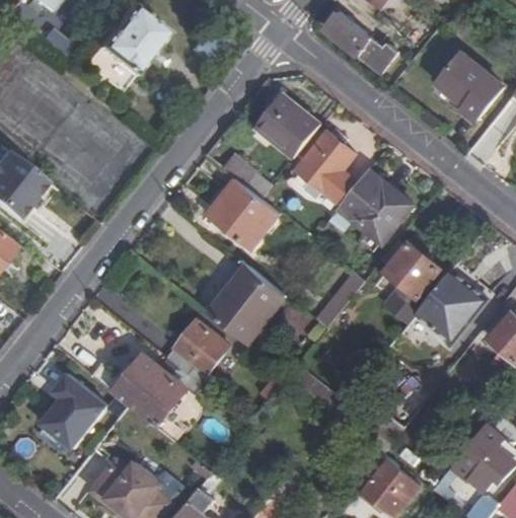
[(34,0),(49,11),(57,0),(34,0)]
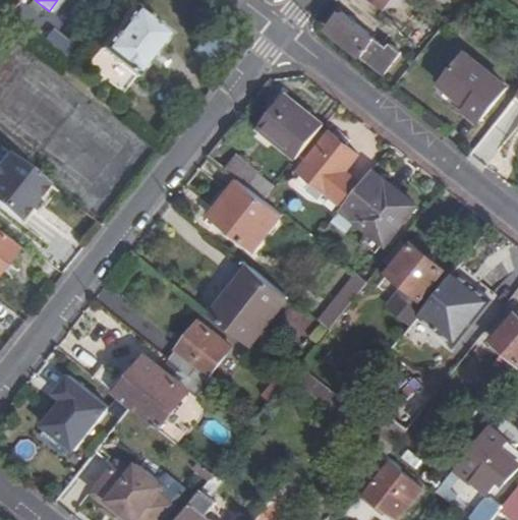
[(368,0),(380,8),(386,0),(368,0)]
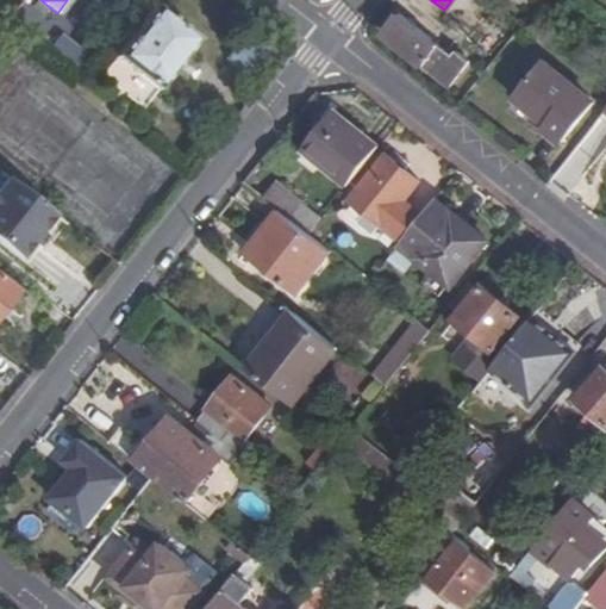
[(194,38),(151,5),(111,57),(154,89),(194,38)]
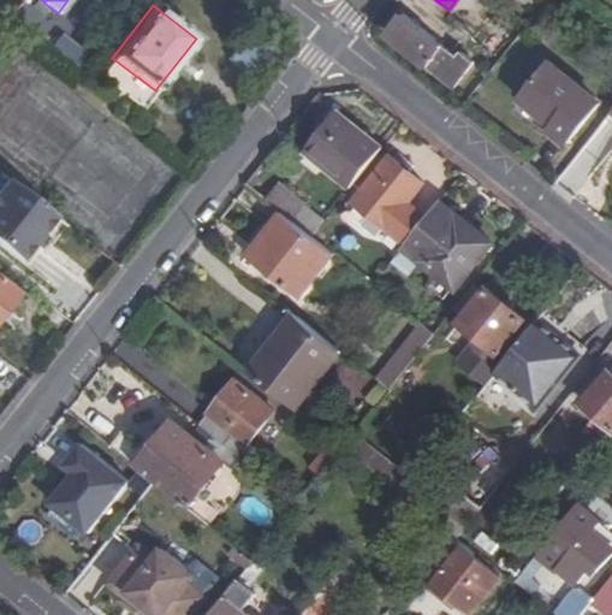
[(385,33),(451,87),(473,61),(458,51),(455,55),(443,47),(402,13),(385,33)]
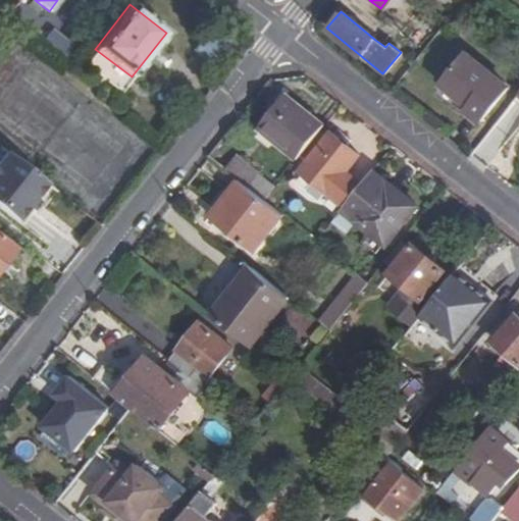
[(420,18),(413,28),(423,36),(430,28),(420,18)]
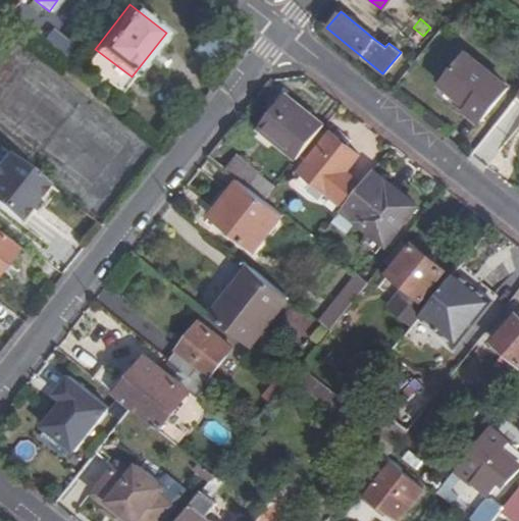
[(507,86),(465,52),(439,84),(458,98),(463,102),(460,106),(478,120),(507,86)]
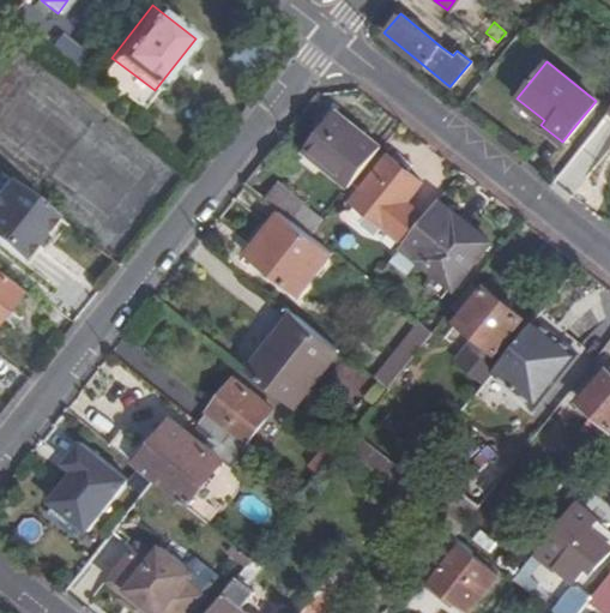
[(379,146),(333,110),(302,150),(348,186),(379,146)]
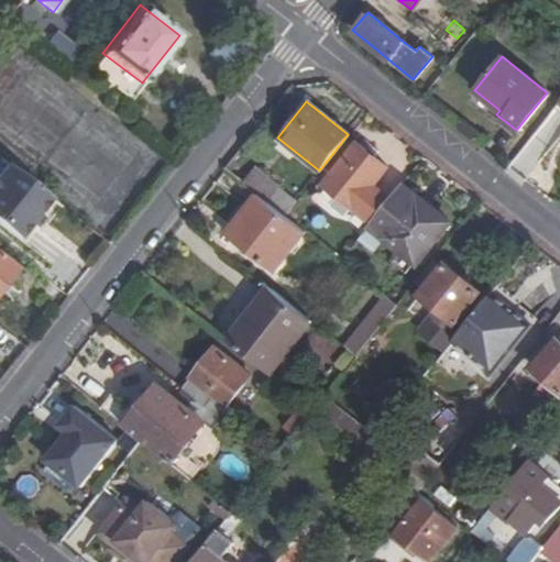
[(500,110),(494,106),(491,110),(496,114),(500,110)]
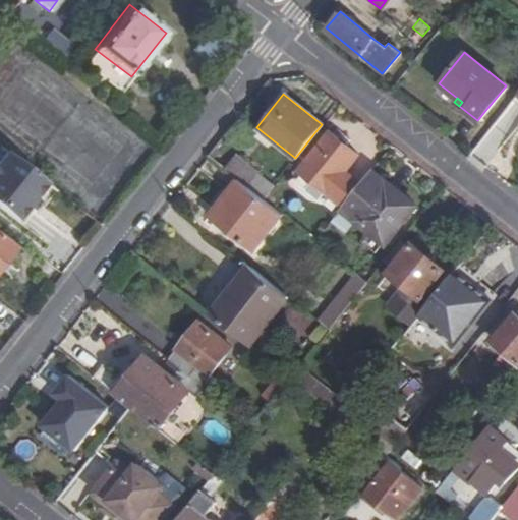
[(488,163),(517,114),(517,105),(508,99),(473,154),(488,163)]
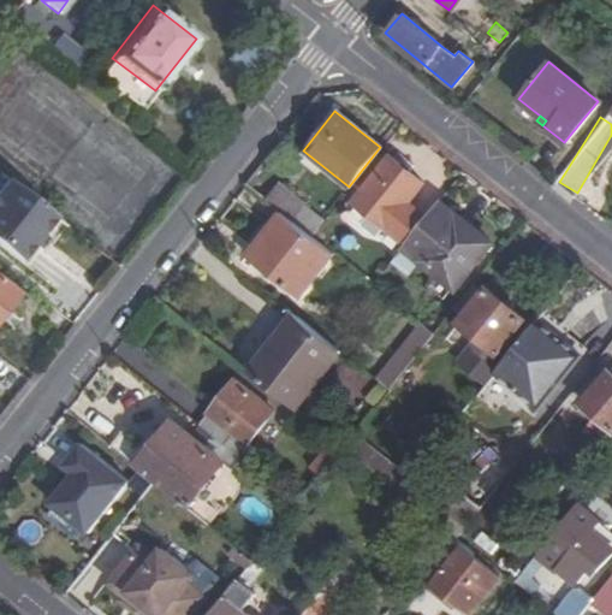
[(422,182),(388,155),(354,201),(366,211),(386,226),(404,242),(425,216),(406,201),(422,182)]
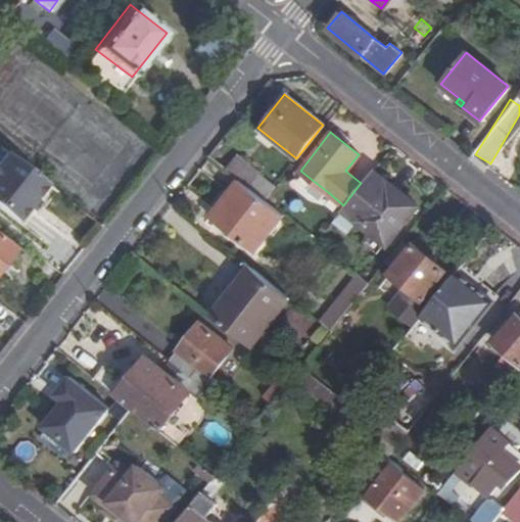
[(44,183),(4,151),(0,156),(0,208),(14,221),(27,205),(21,201),(28,194),(32,198),(44,183)]
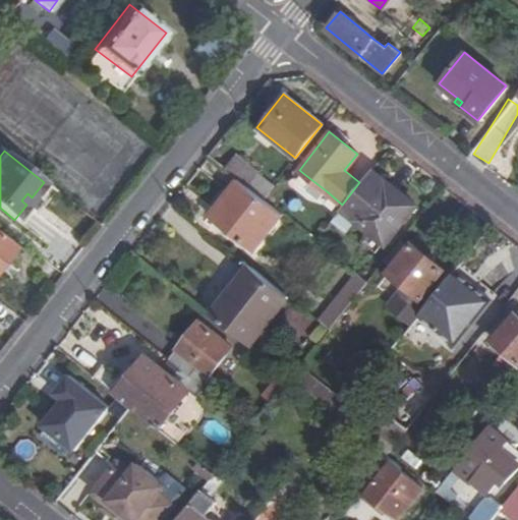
[(254,171),(234,155),(223,169),(236,178),(243,184),(254,171)]
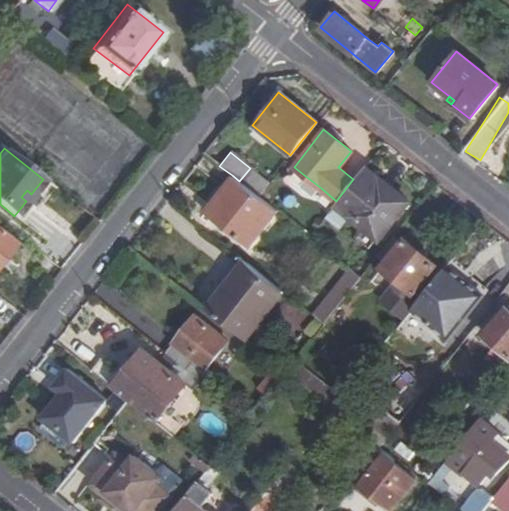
[(407,200),(364,166),(353,179),(336,201),(334,204),(377,239),(407,200)]
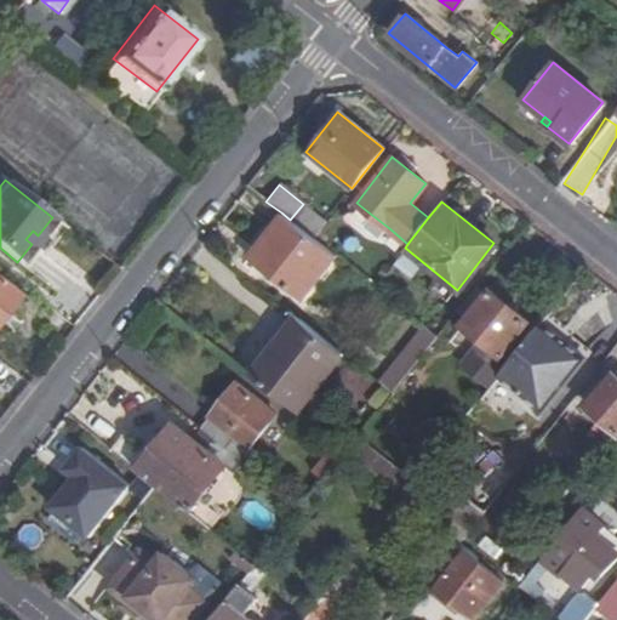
[(325,221),(303,204),(290,220),(312,238),(325,221)]
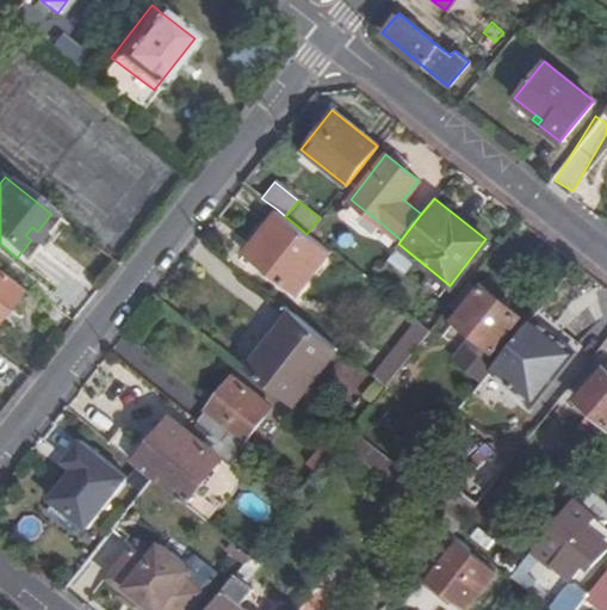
[(285,216),(277,209),(248,245),(276,267),(270,275),(295,294),(329,251),(307,234),(285,216)]
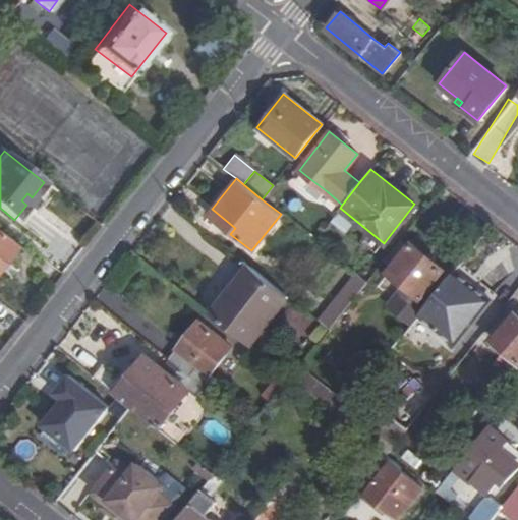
[(309,178),(303,186),(321,199),(327,191),(309,178)]
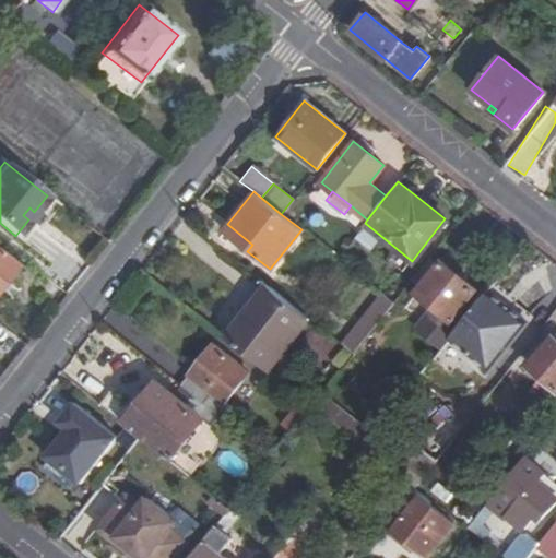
[(34,212),(30,208),(23,215),(28,220),(34,212)]
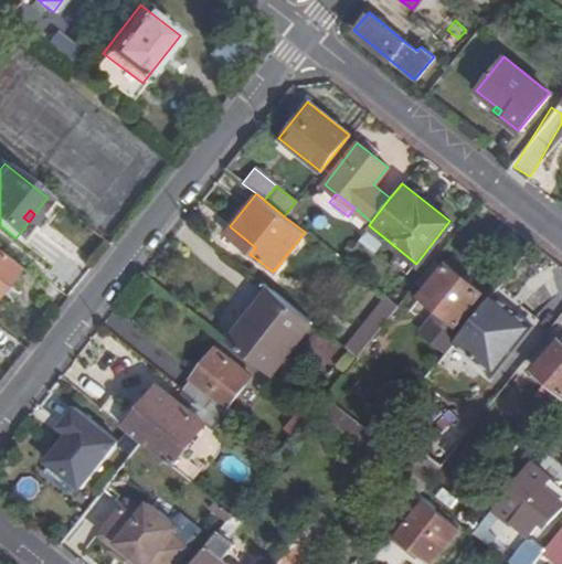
[(255,247),(230,226),(224,233),(250,254),(255,247)]
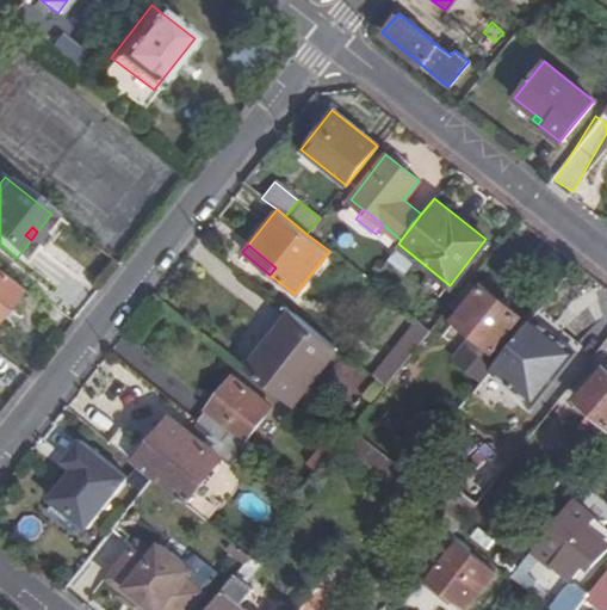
[(0,309),(16,290),(0,277),(0,309)]
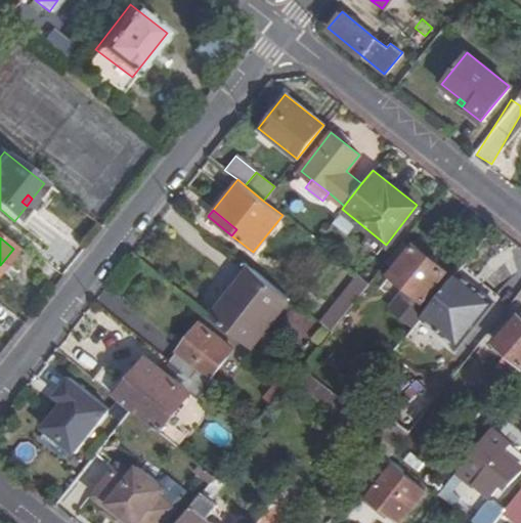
[(446,270),(414,243),(389,273),(405,286),(389,306),(414,325),(421,315),(451,276),(445,271),(446,270)]
